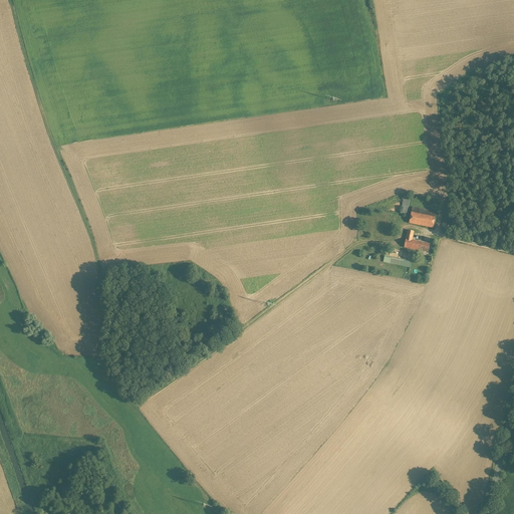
[(405,196),(401,214),(407,215),(410,197),(405,196)]
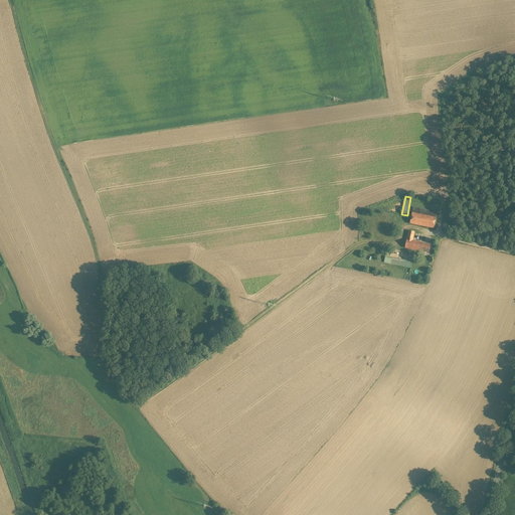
[(437,212),(413,207),(412,212),(436,217),(437,212)]
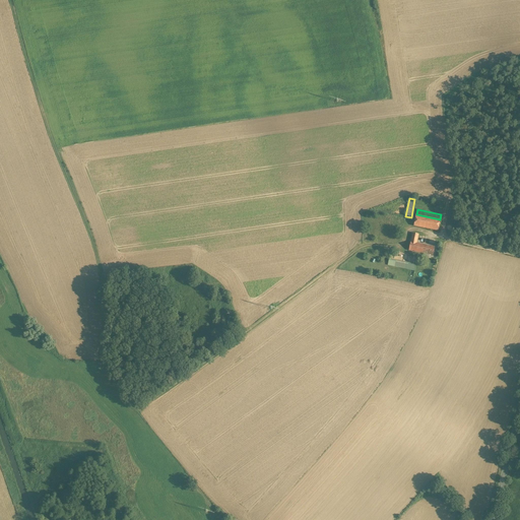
[(440,219),(416,214),(413,225),(438,231),(440,219)]
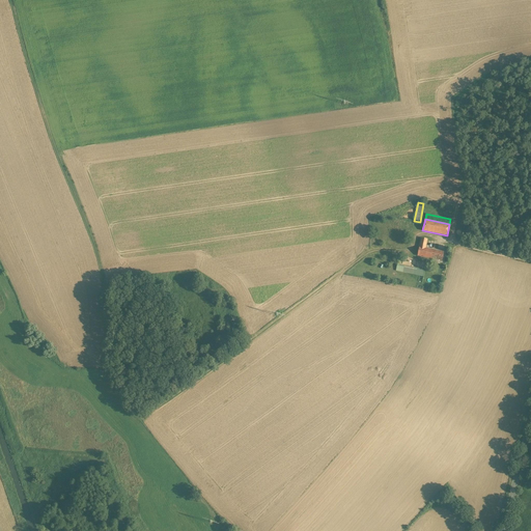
[(427,239),(421,238),(419,247),(425,248),(426,245),(427,239)]
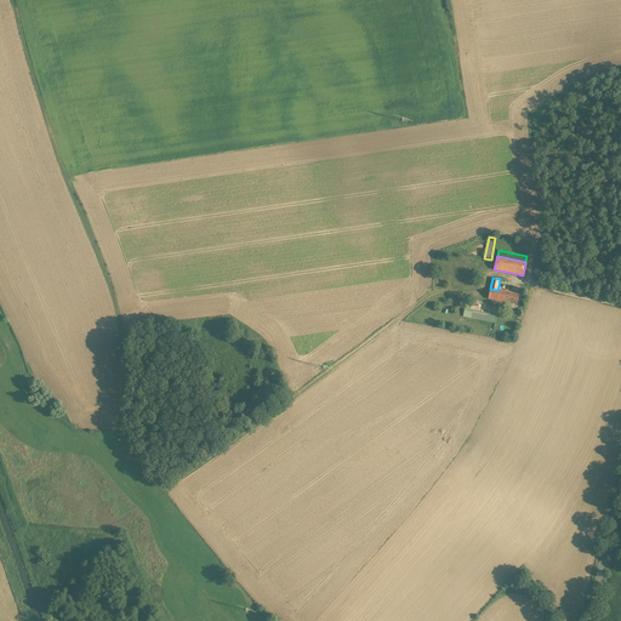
[(497,290),(490,289),(489,298),(508,303),(511,292),(501,291),(497,290)]
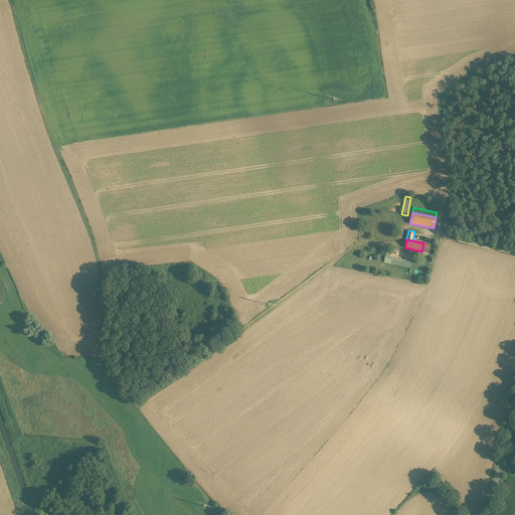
[(431,244),(423,242),(421,251),(428,252),(431,244)]
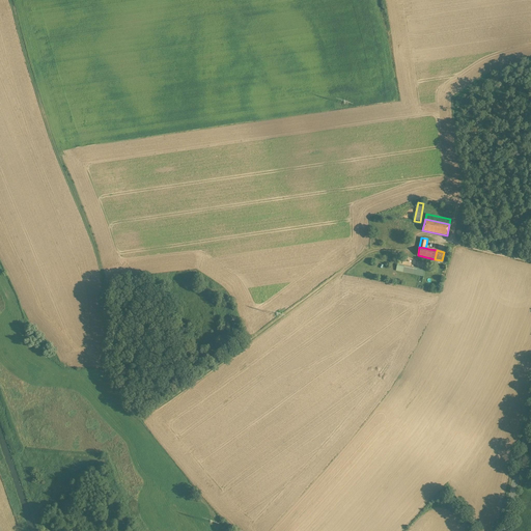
[(424,270),(397,264),(396,271),(423,276),(424,270)]
